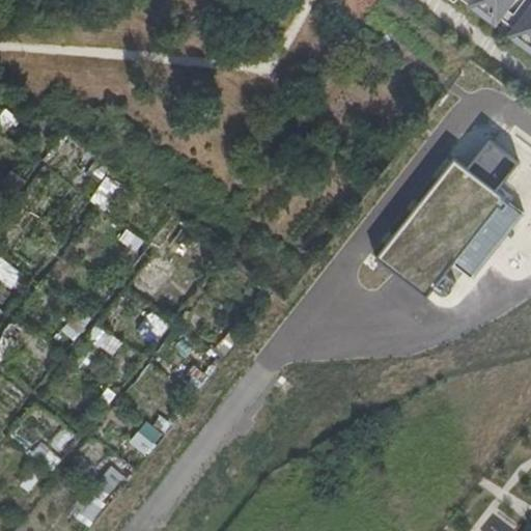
[(530,0),(465,0),(465,1),(492,22),(500,12),(511,21),(504,31),(530,51),(530,0)]
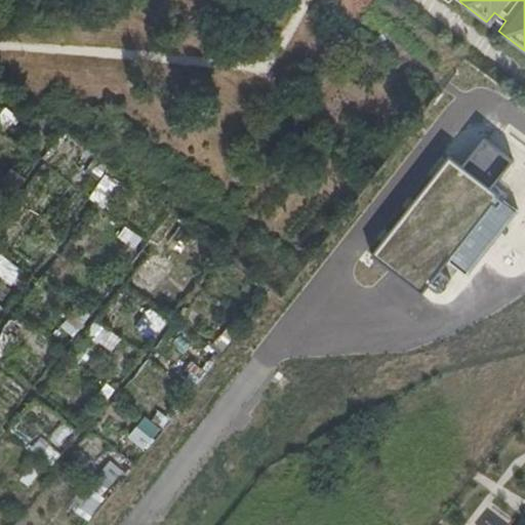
[(486,139),(465,167),(451,157),(374,255),(425,294),(450,260),(468,274),(518,209),(492,189),(514,161),(486,139)]
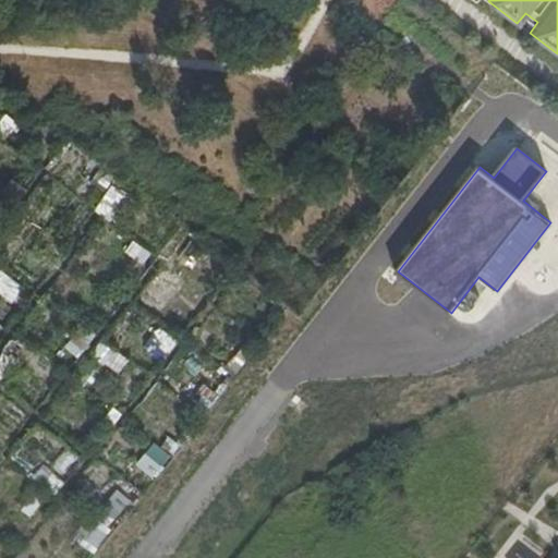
[(97,213),(112,221),(126,195),(111,186),(97,213)]
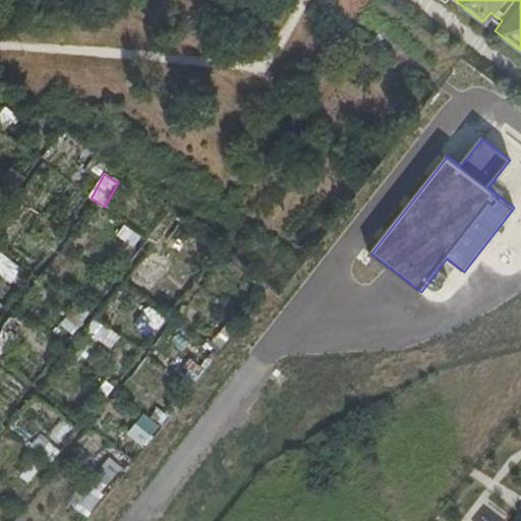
[(129,258),(141,235),(123,225),(110,248),(129,258)]
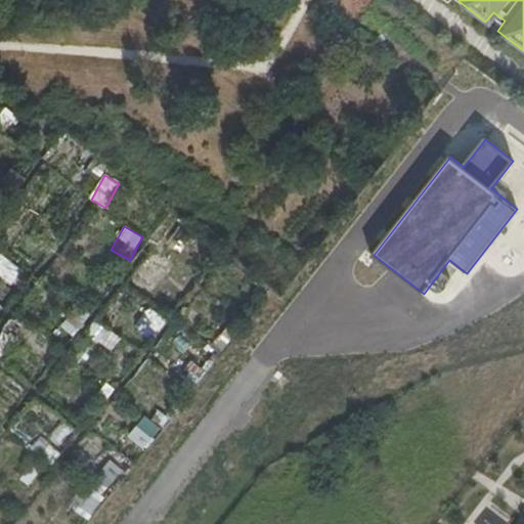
[(150,310),(137,328),(153,340),(167,322),(150,310)]
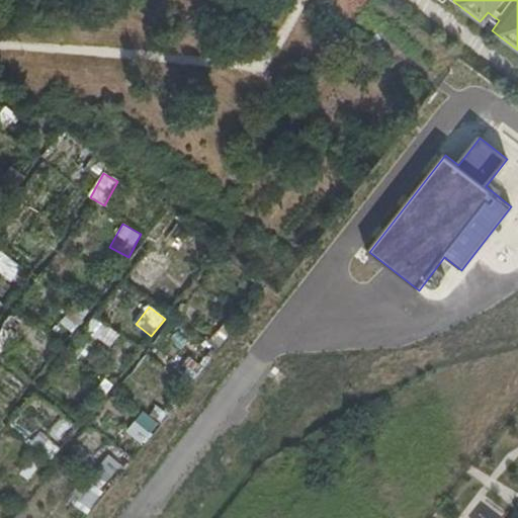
[(86,333),(114,348),(121,333),(93,319),(86,333)]
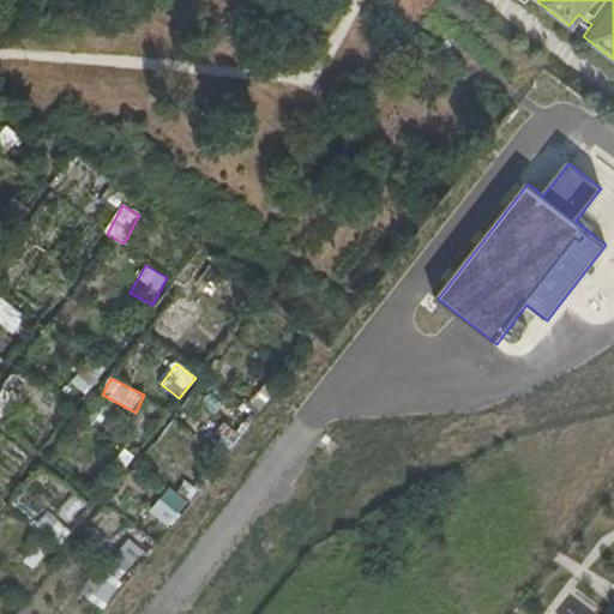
[(191,398),(181,413),(210,433),(220,419),(191,398)]
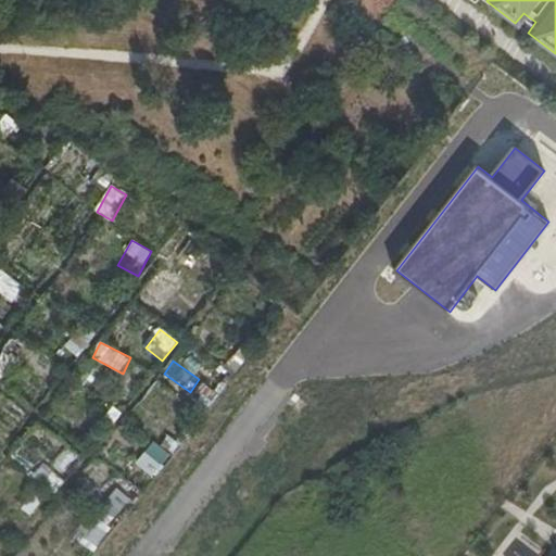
[(155,476),(173,453),(155,439),(137,462),(155,476)]
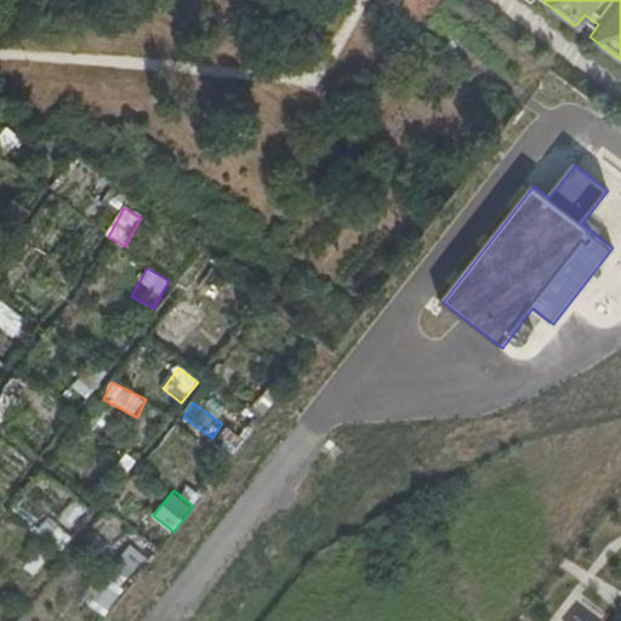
[(87,602),(104,614),(151,559),(135,546),(87,602)]
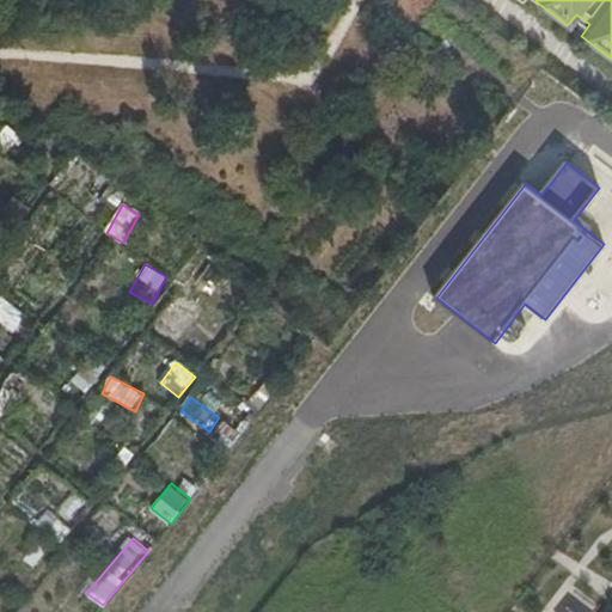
All buildings are outlined.
